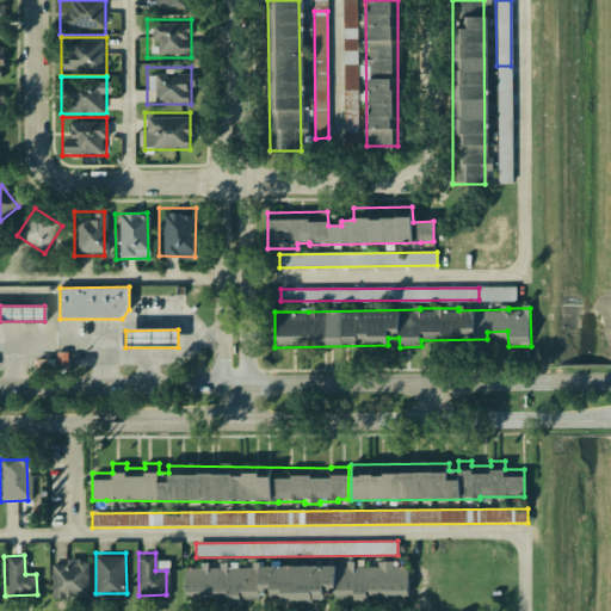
[(49,559),(50,602),(92,602),(91,557),(49,559)]
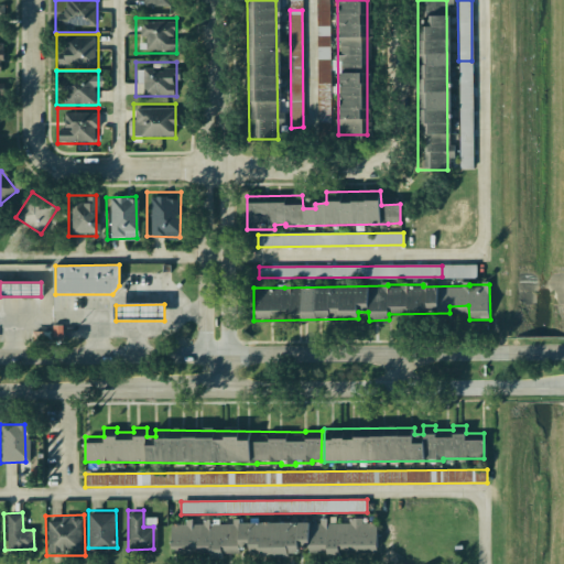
[(172,556),(305,555),(377,555),(377,523),(364,523),(364,518),(350,519),(350,523),(326,523),(326,522),(232,523),(204,523),(204,522),(185,522),(185,524),(172,524),(172,556)]
